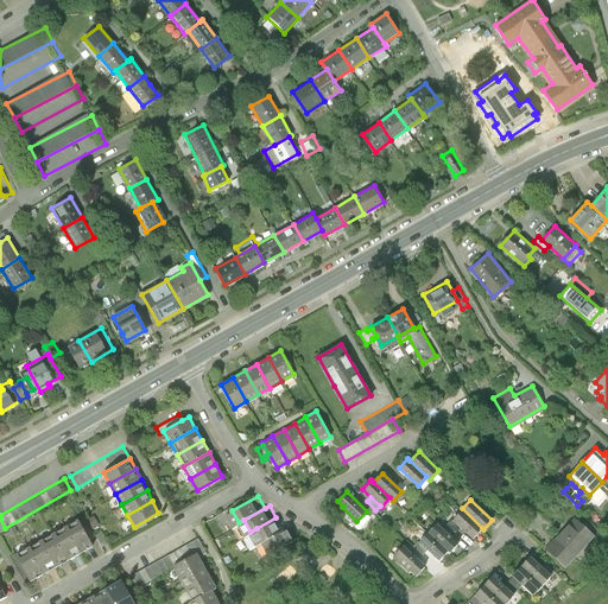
[(462,508),(453,517),(473,538),(482,528),(462,508)]
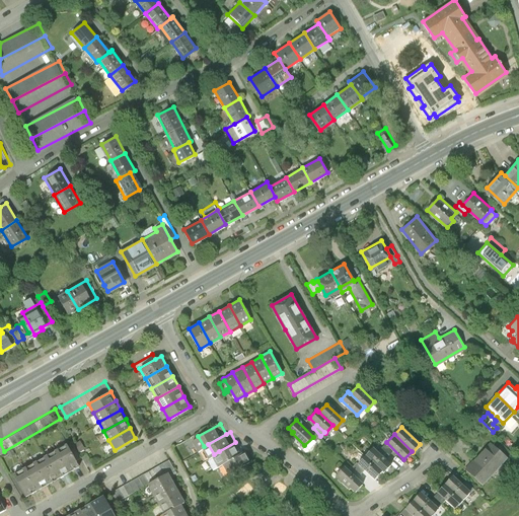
[(72,439),(61,445),(74,467),(84,461),(72,439)]
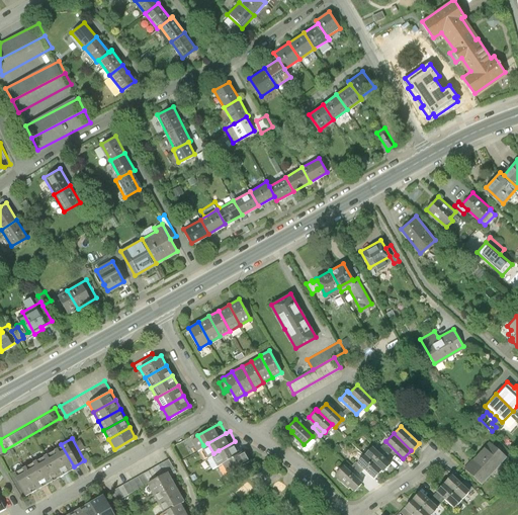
[(240,438),(235,441),(219,450),(224,460),(228,458),(245,448),(240,438)]
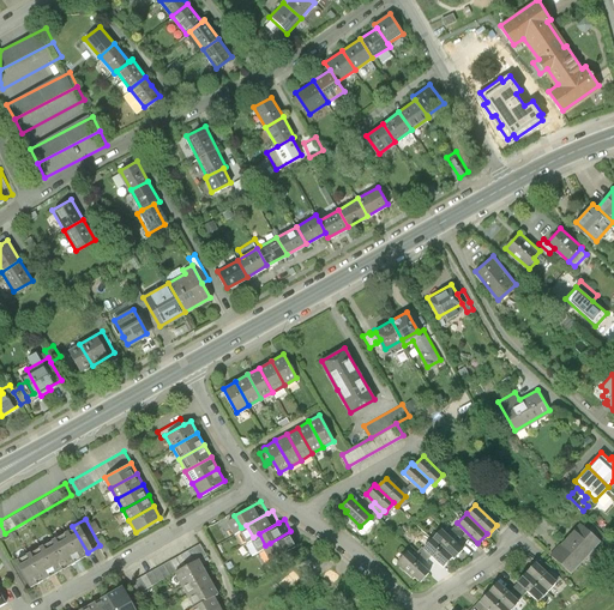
[(570,572),(584,556),(600,541),(588,529),(581,523),(566,538),(552,554),(570,572)]
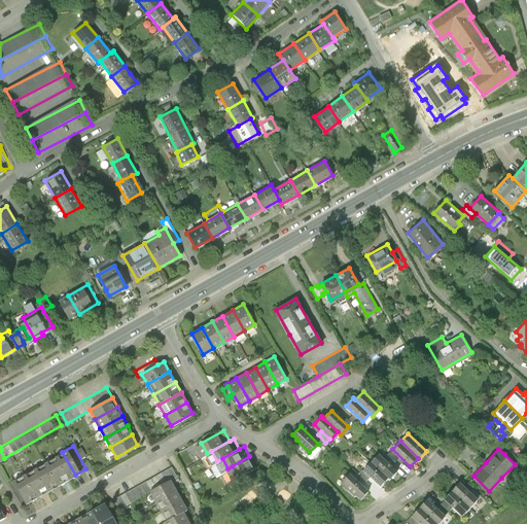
[(508,449),(504,454),(515,464),(520,459),(508,449)]
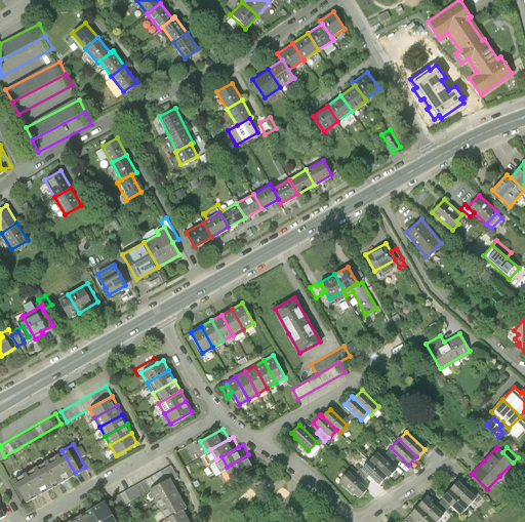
[(62,450),(51,456),(64,479),(75,473),(62,450)]
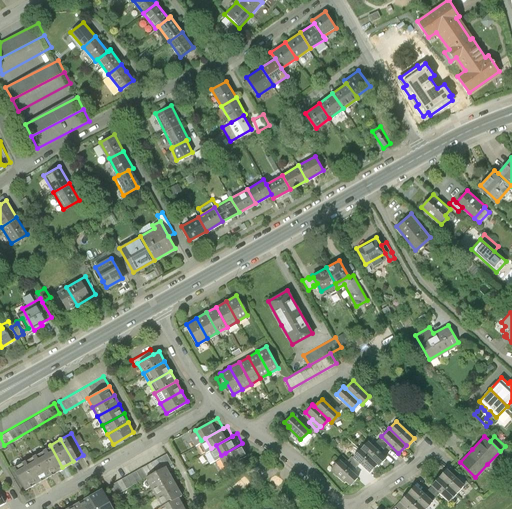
[(368,439),(361,447),(377,462),(380,464),(387,457),(368,439)]
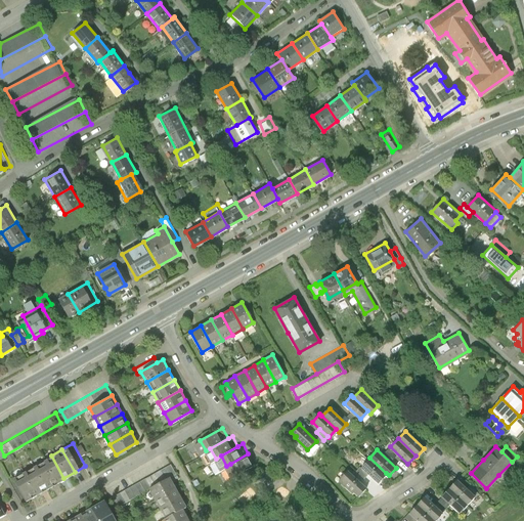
[(253,450),(248,453),(230,464),(236,474),(259,462),(253,450)]
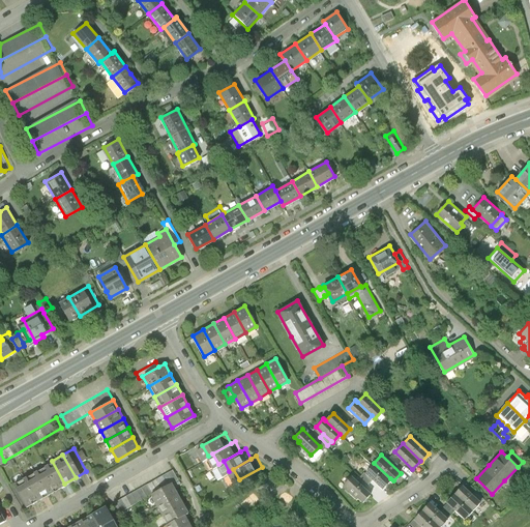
[(193,464),(195,472),(208,468),(211,479),(216,478),(211,459),(193,464)]
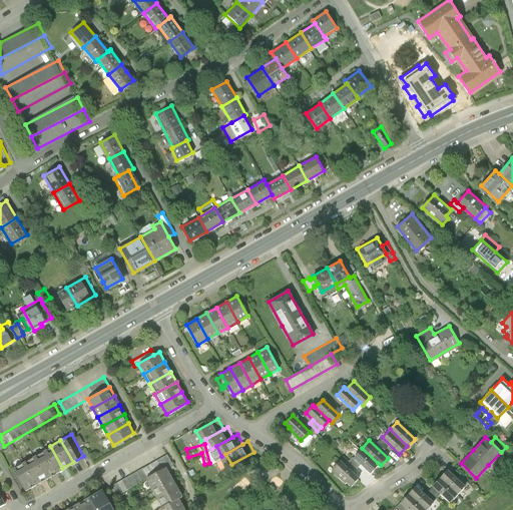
[(50,446),(39,452),(52,474),(62,468),(50,446)]
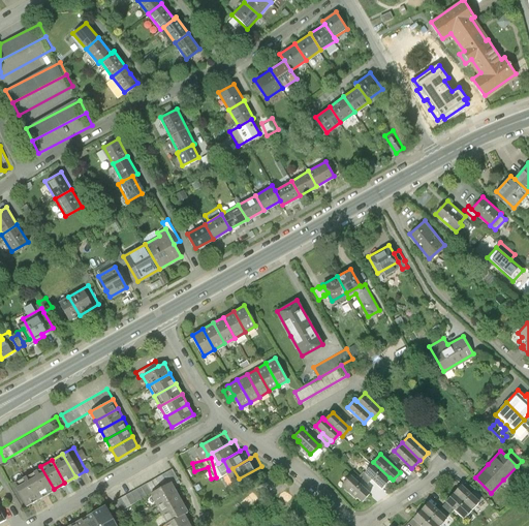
[(373,462),(365,469),(382,486),(390,477),(373,462)]
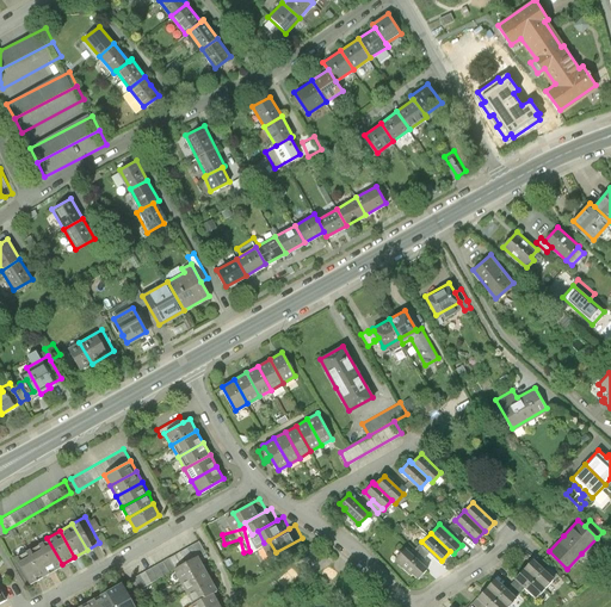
[(47,538),(35,545),(49,571),(62,564),(47,538)]
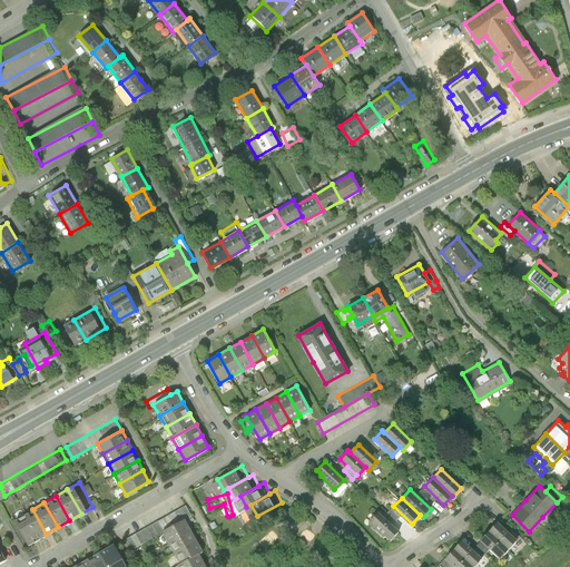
[(186,504),(118,541),(124,551),(163,530),(184,518),(192,514),(186,504)]
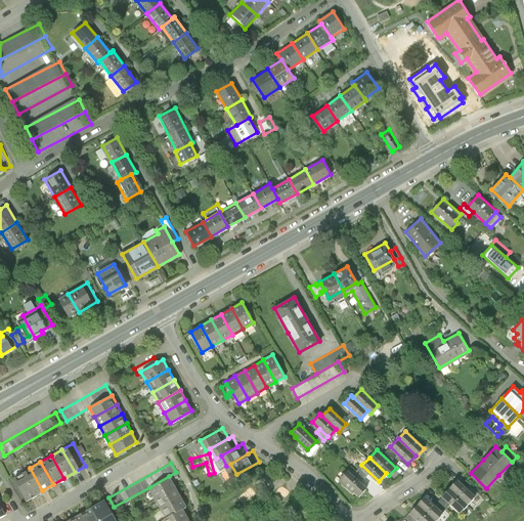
[(30,468),(19,474),(32,496),(42,490),(30,468)]
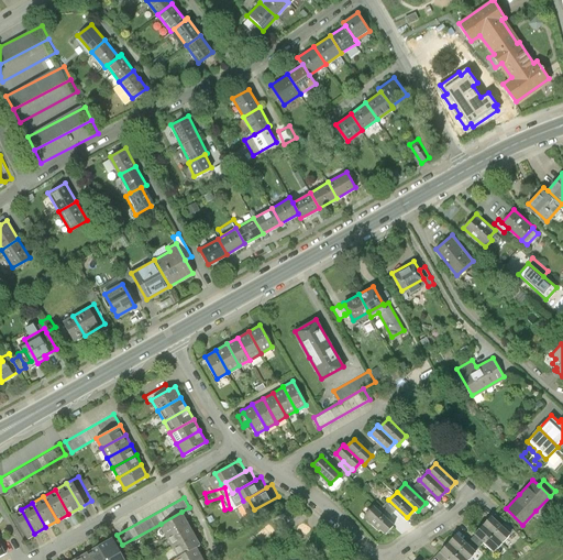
[(373,504),(364,515),(385,534),(394,524),(387,517),(378,508),(373,504)]
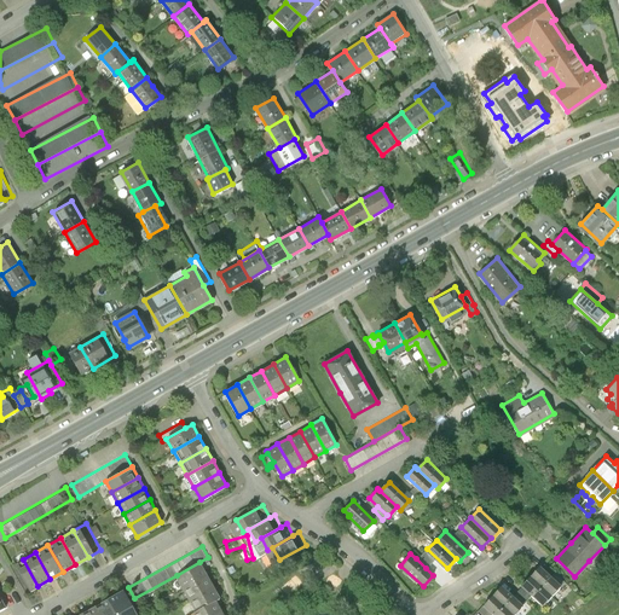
[(420,555),(416,558),(426,568),(431,563),(420,555)]
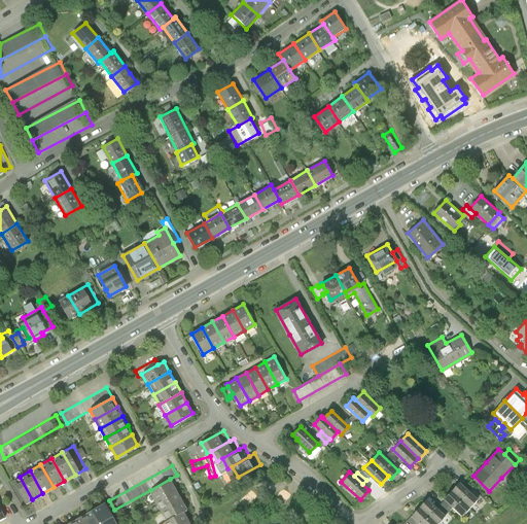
[(150,490),(155,500),(176,489),(170,479),(150,490)]
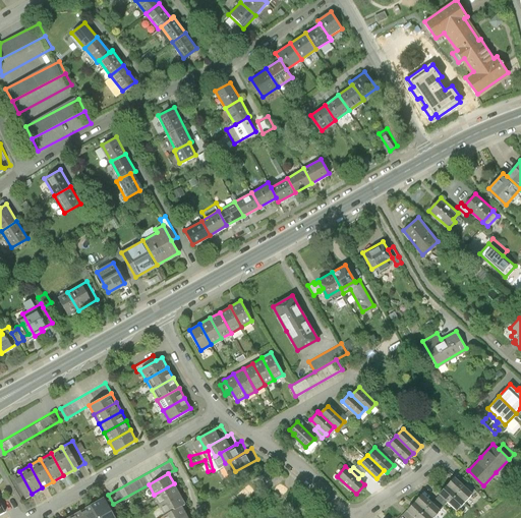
[(454,475),(447,483),(464,501),(472,493),(454,475)]
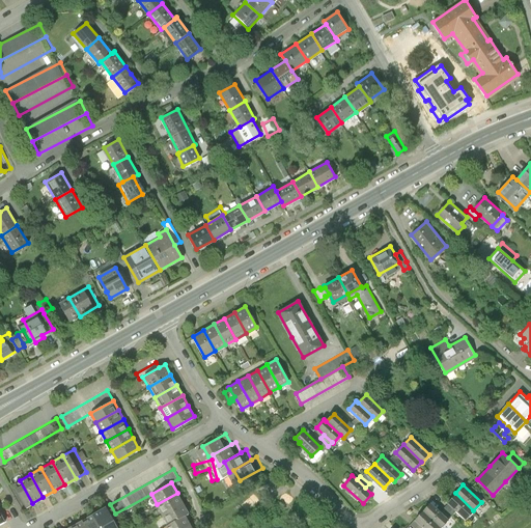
[(183,503),(177,493),(157,504),(163,513),(183,503)]
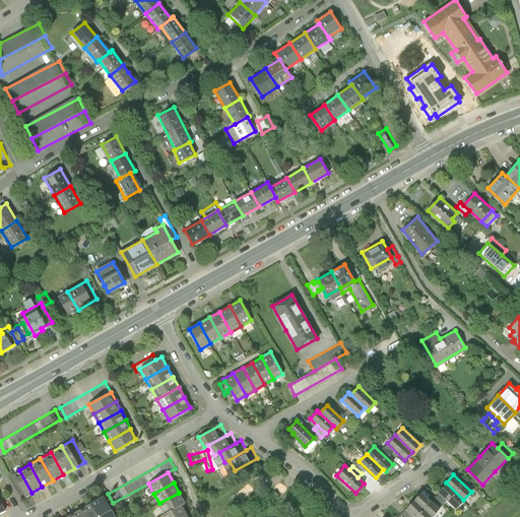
[(455,508),(463,500),(446,482),(438,491),(445,498),(455,508)]
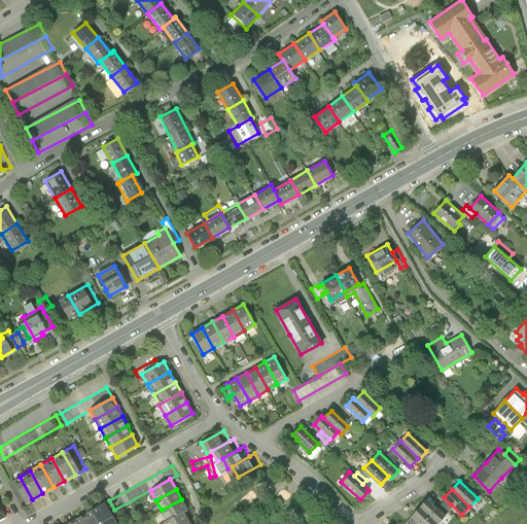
[(427,497),(419,505),(437,523),(445,515),(443,513),(435,505),(427,497)]
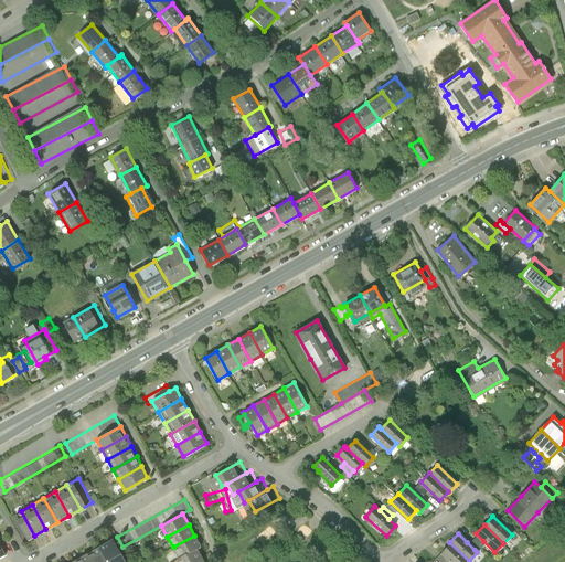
[(483,541),(476,533),(467,542),(475,550),(483,541)]
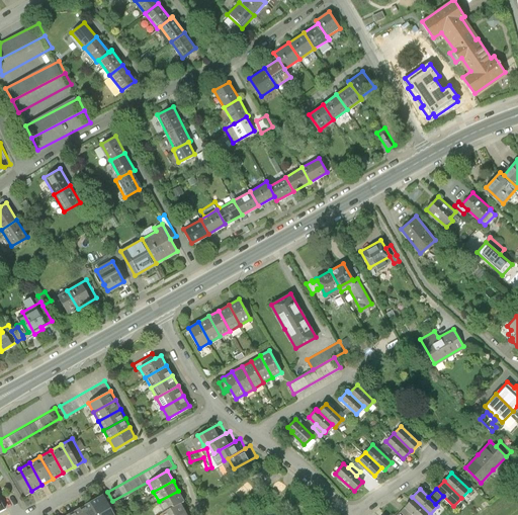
[(183,500),(178,491),(159,501),(164,511),(181,502),(183,500)]
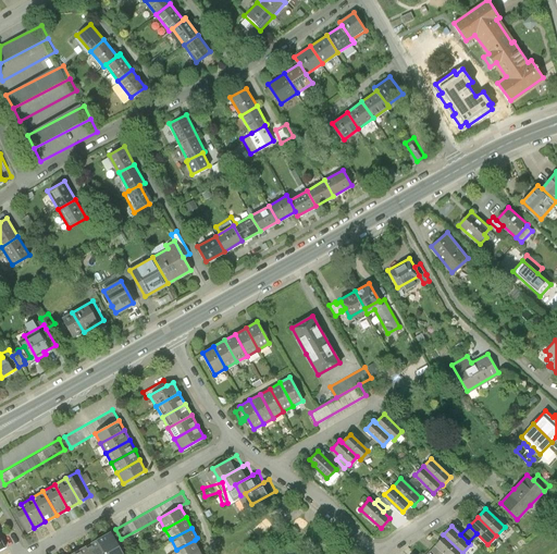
[(122,553),(110,531),(99,538),(107,553),(122,553)]
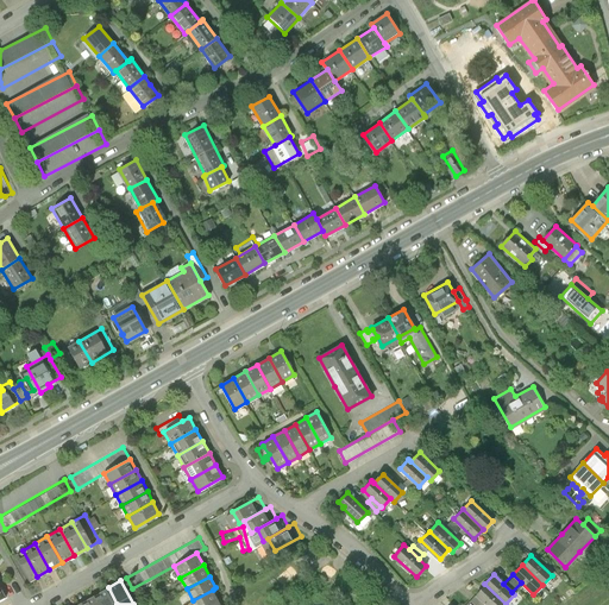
[(487,604),(503,604),(506,604),(484,584),(475,593),(485,603),(487,604)]
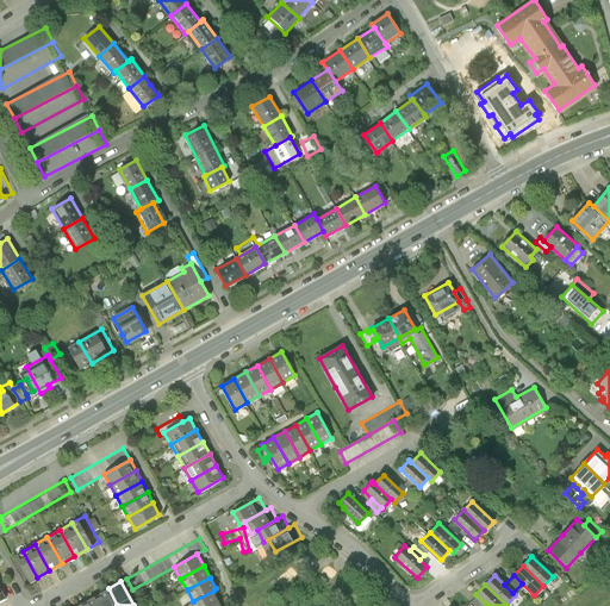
[(117,605),(109,588),(95,595),(100,605),(117,605)]
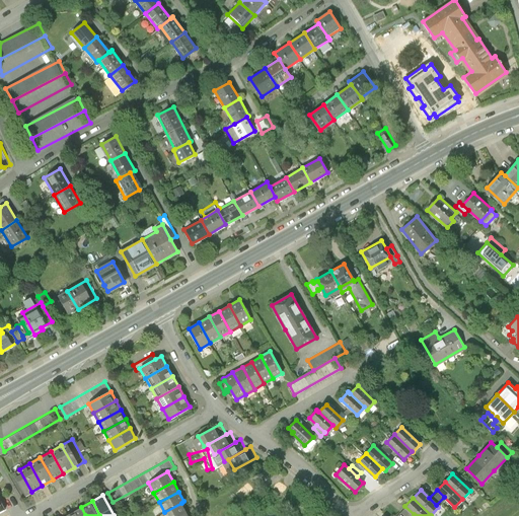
[(161,514),(162,515),(179,515),(187,512),(181,503),(164,512),(161,514)]
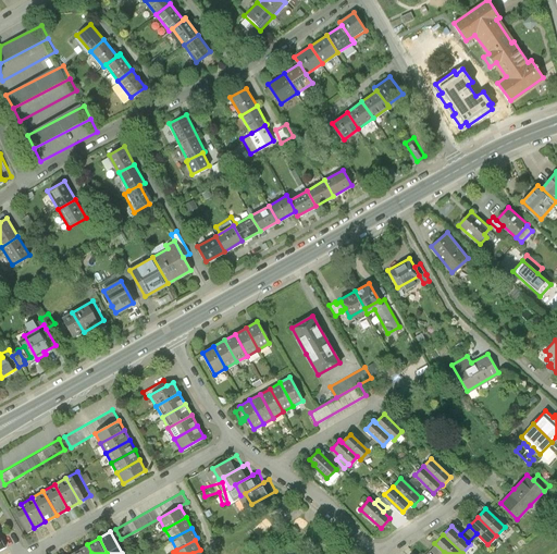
[(430,548),(436,553),(441,553),(444,552),(434,543),(430,548)]
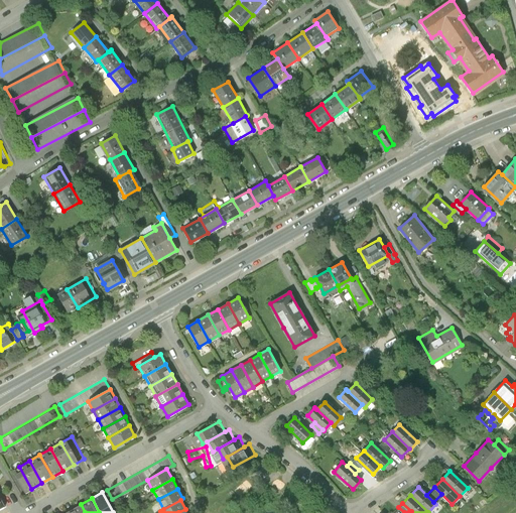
[(71,512),(85,512),(81,504),(70,510),(71,512)]
